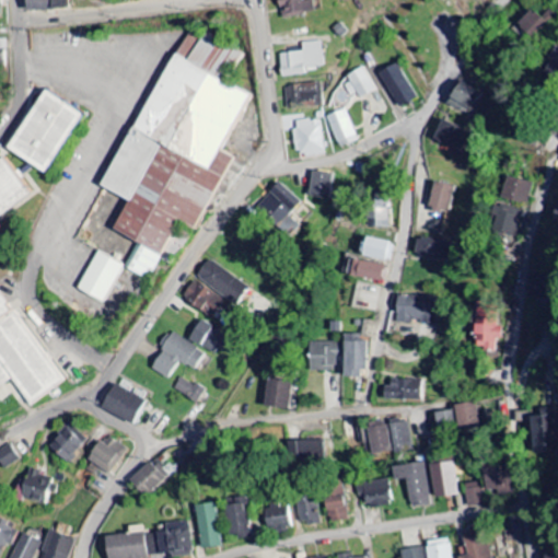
[(22,0),(23,9),(66,8),(66,0),(22,0)]
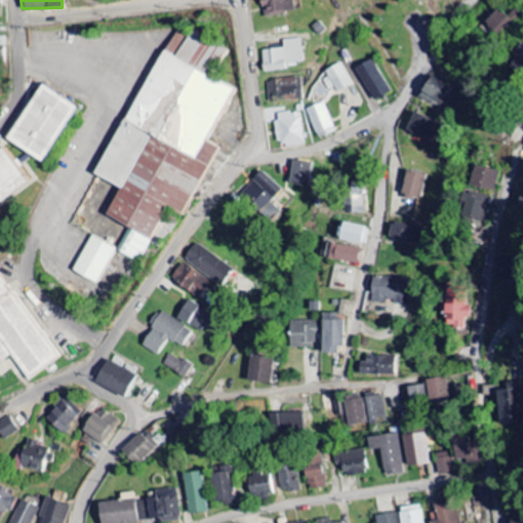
[(259,0),(262,14),(292,12),(291,0),(259,0)]
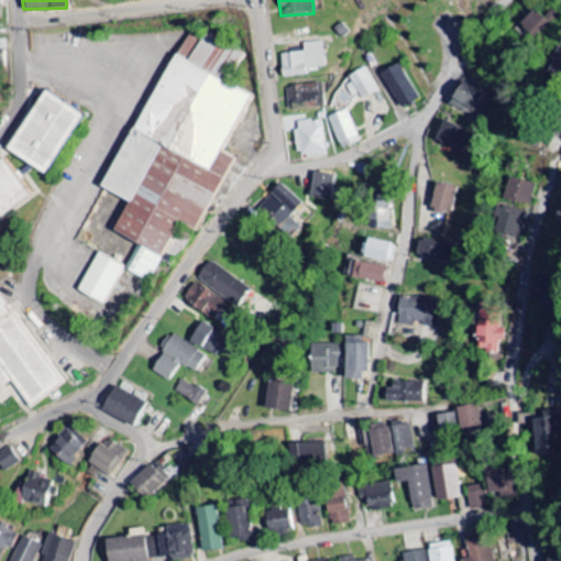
[(557,12),(550,9),(546,15),(532,8),(520,26),(540,39),(557,12)]
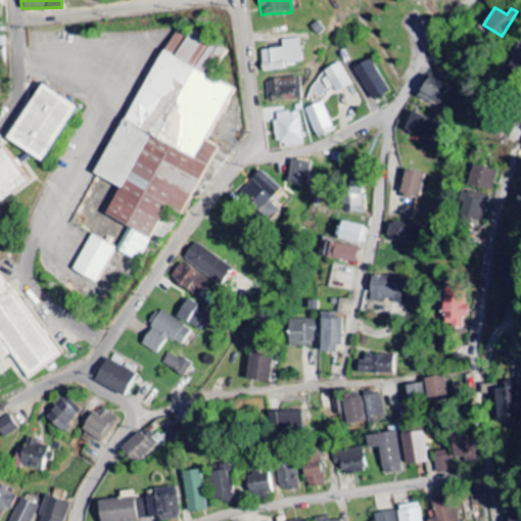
[(174,28),(227,58),(215,80),(235,95),(198,163),(209,173),(156,251),(136,267),(112,256),(115,241),(104,227),(115,202),(88,188),(174,28)]
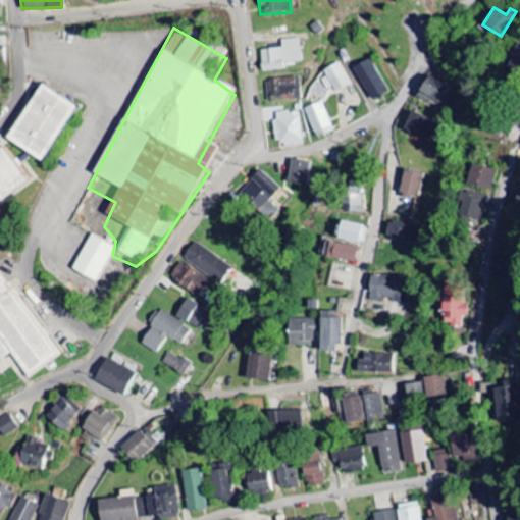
[(271,39),(272,47),(259,48),(261,70),(284,68),(284,61),(301,60),(299,37),(271,39)]
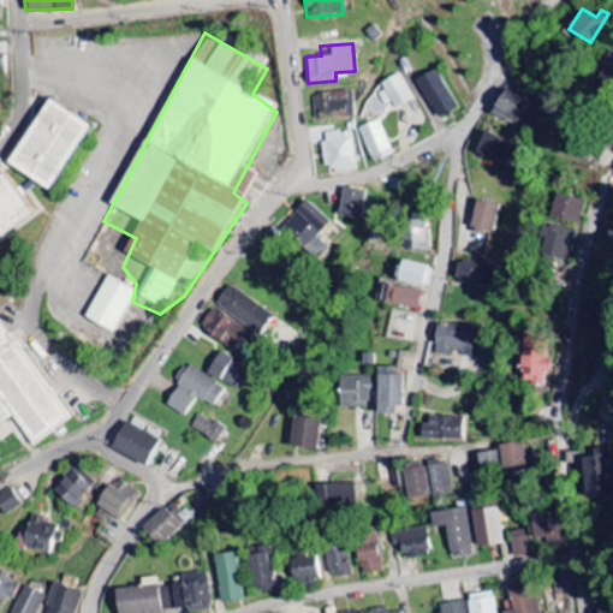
[(417,76),(433,117),(453,108),(438,69),(417,76)]
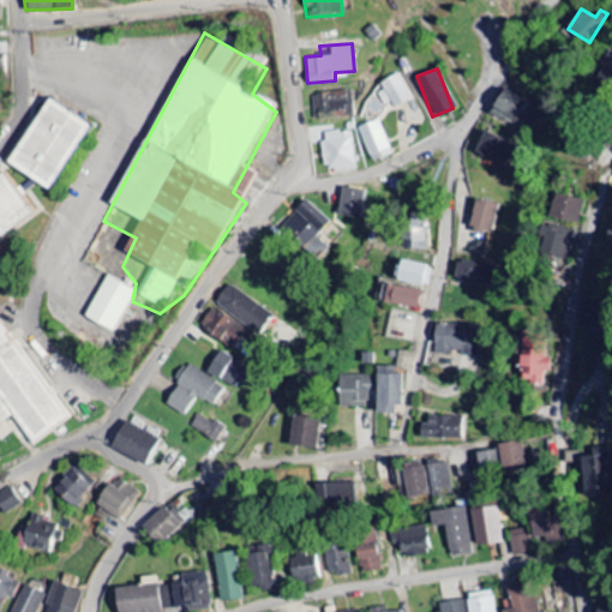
[(409,96),(397,72),(375,83),(387,108),(409,96)]
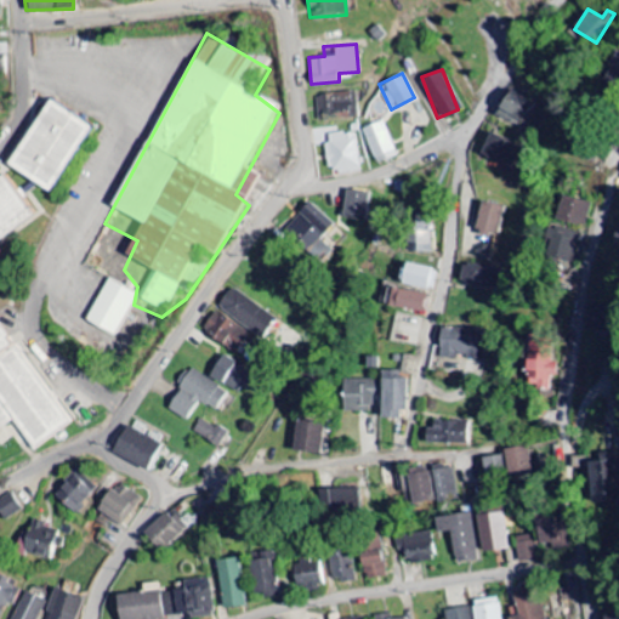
[(532,101),(509,87),(494,114),(518,128),(532,101)]
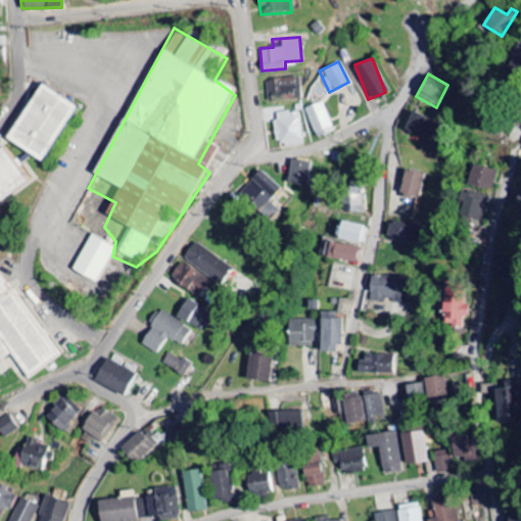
[(299,98),(298,77),(266,78),(267,99),(299,98)]
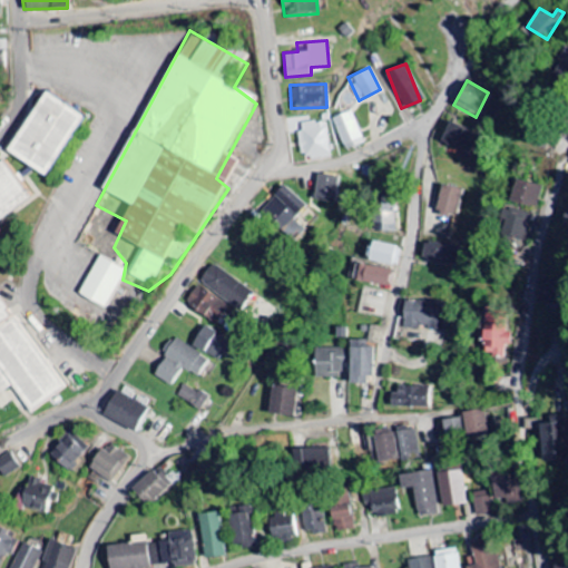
[(3,150),(42,176),(81,115),(41,90),(3,150)]
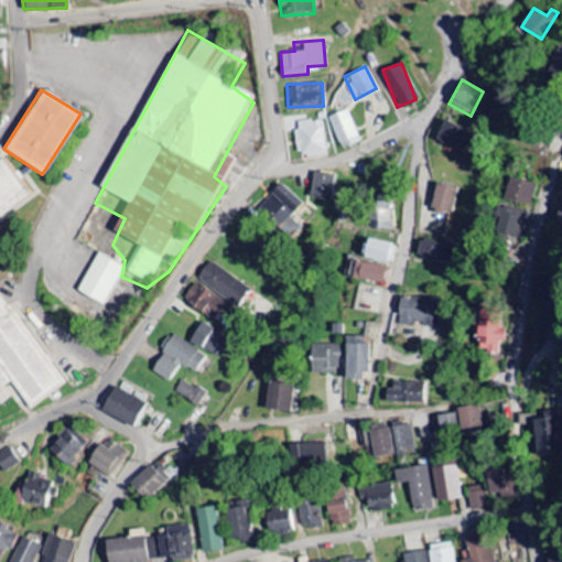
[(330,114),(337,147),(357,141),(348,108),(330,114)]
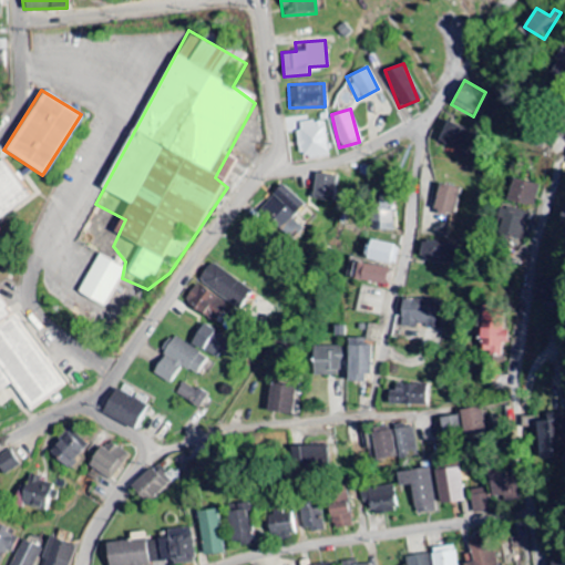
[(322,119),(295,122),(300,156),(327,152),(322,119)]
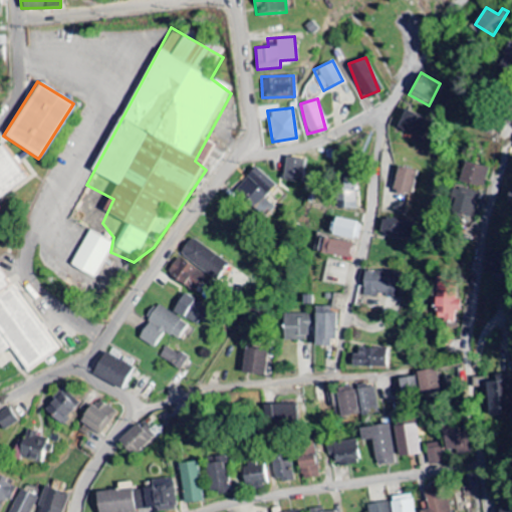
[(427,116),(404,107),(397,126),(420,136),(427,116)]
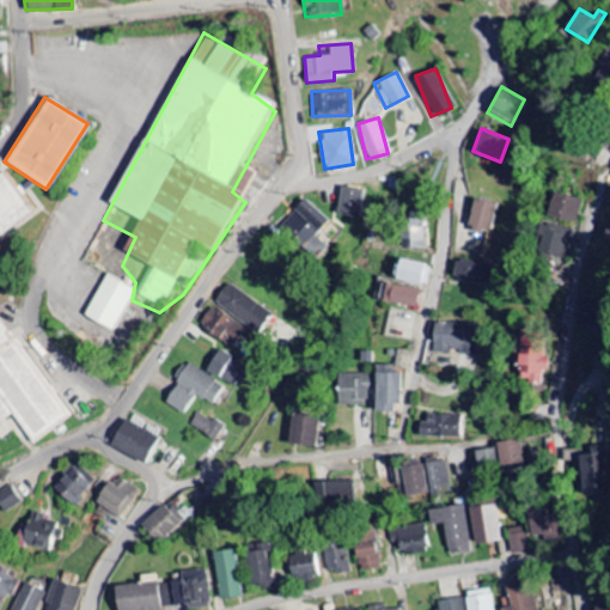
[(0,422),(13,414),(31,443),(71,416),(17,334),(8,339),(0,325),(0,233),(29,214),(4,175),(0,176),(0,422)]
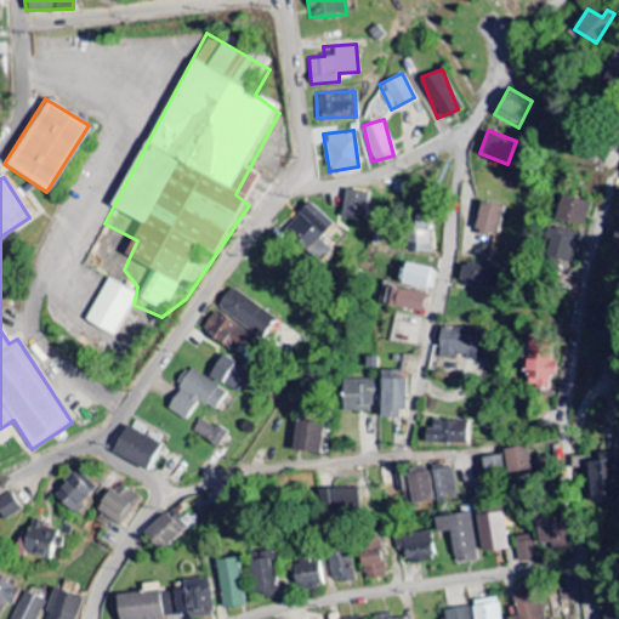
[(340,216),(363,219),(368,192),(345,188),(340,216)]
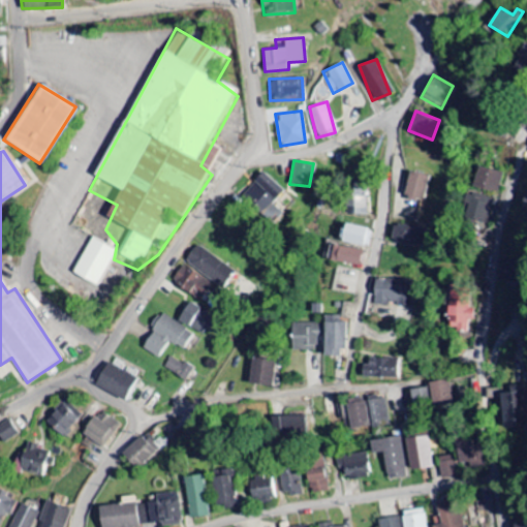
[(502,171),(479,165),(474,186),(497,192),(502,171)]
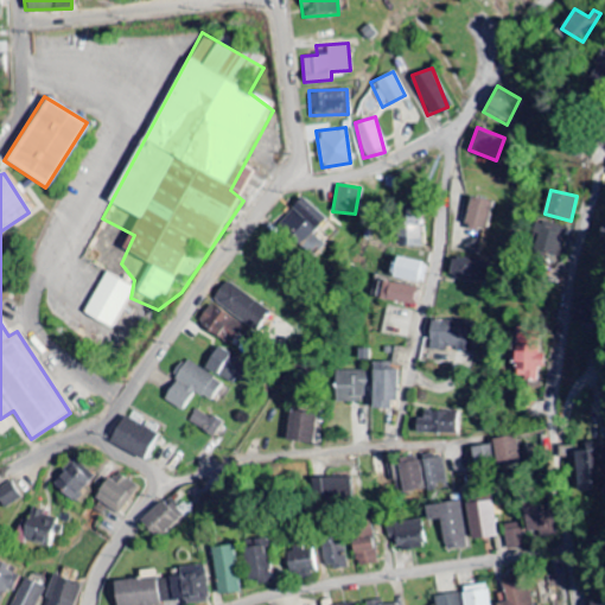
[(491,201),(470,195),(462,225),(483,230),(491,201)]
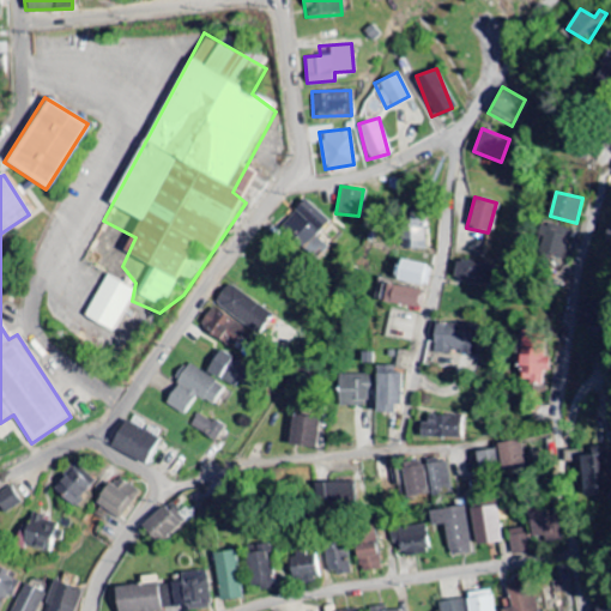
[(328,219),(304,198),(278,227),(313,258),(325,244),(315,235),(328,219)]
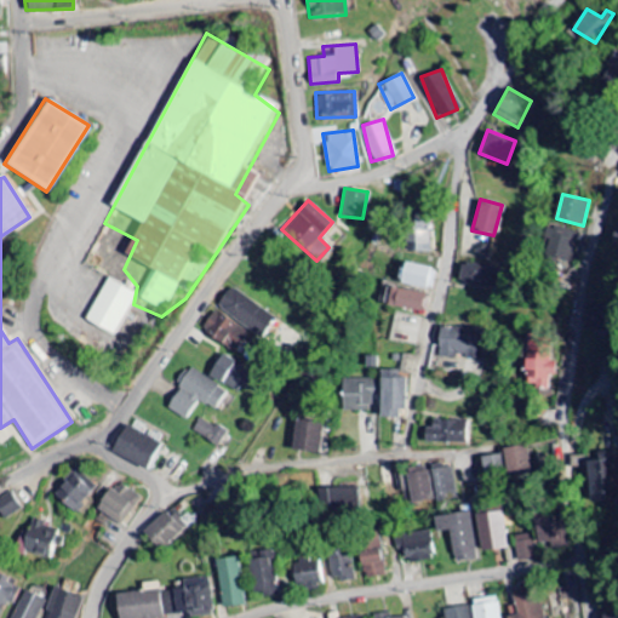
[(428,219),(406,219),(406,251),(429,250),(428,219)]
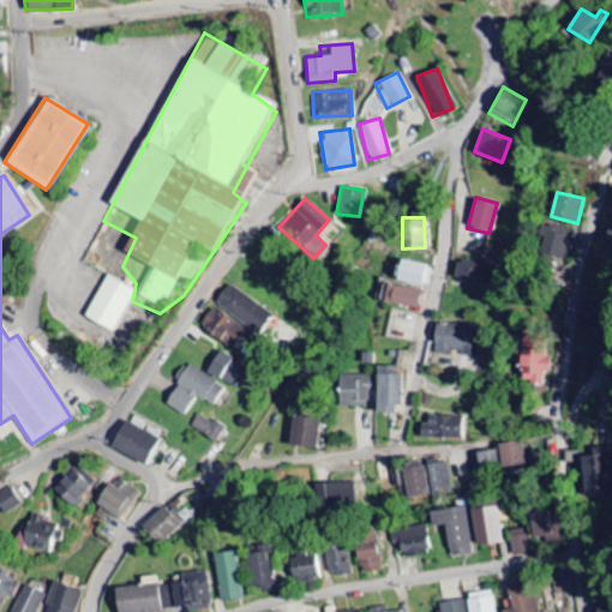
[(568,258),(573,228),(545,223),(539,253),(568,258)]
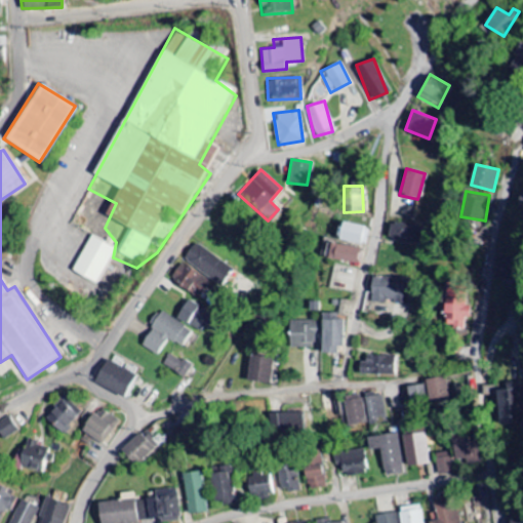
[(336,238),(365,242),(367,226),(339,220),(336,238)]
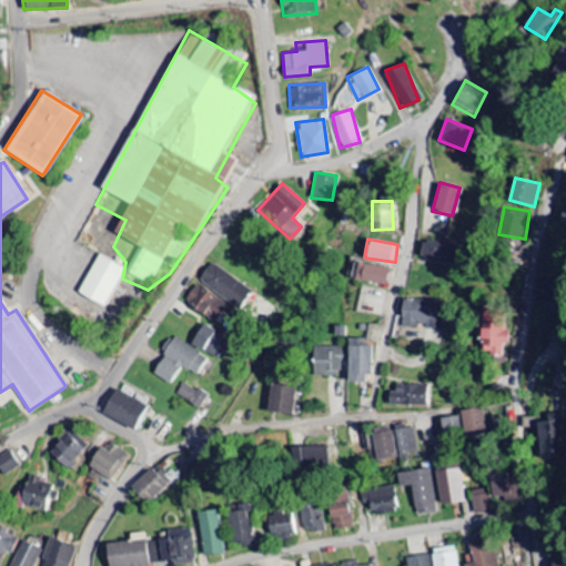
[(454,261),(454,242),(421,240),(420,260),(454,261)]
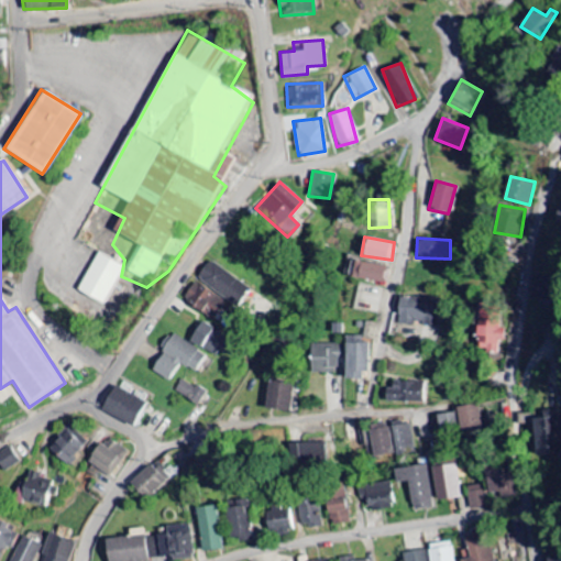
[(76,289),(102,304),(123,265),(96,251),(76,289)]
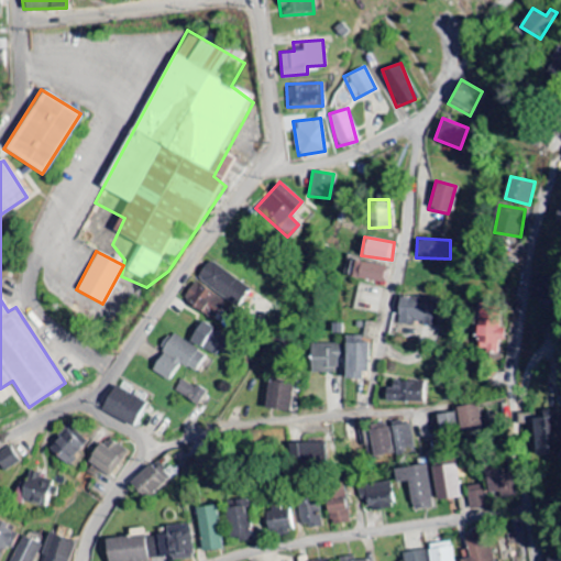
[(237,294),(233,293),(241,283),(210,257),(196,276),(230,303),(237,294)]
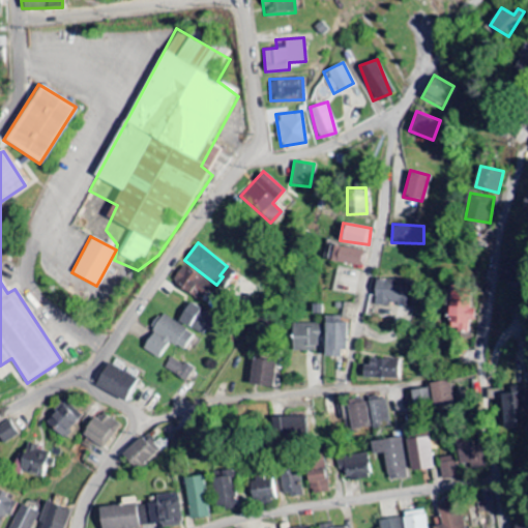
[(362,265),(365,251),(334,244),(332,260),(362,265)]
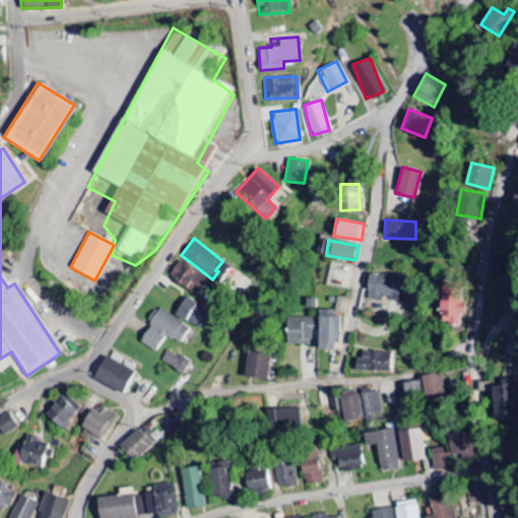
[(197,293),(206,274),(176,261),(168,278),(197,293)]
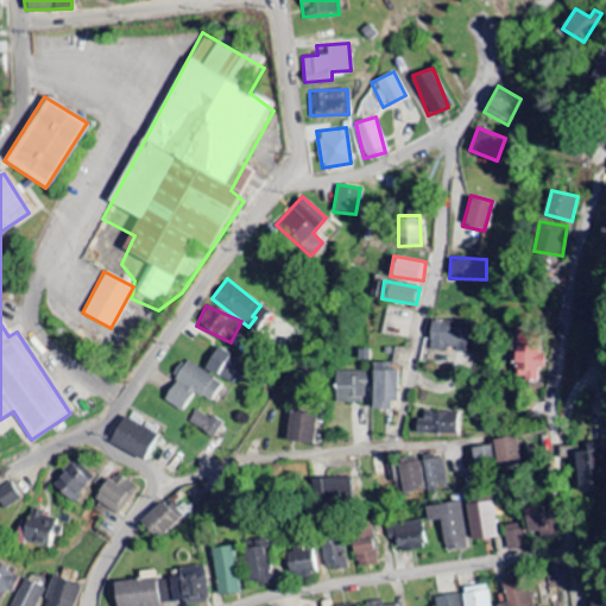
[(465,320),(428,319),(427,351),(443,352),(443,347),(464,347),(465,320)]
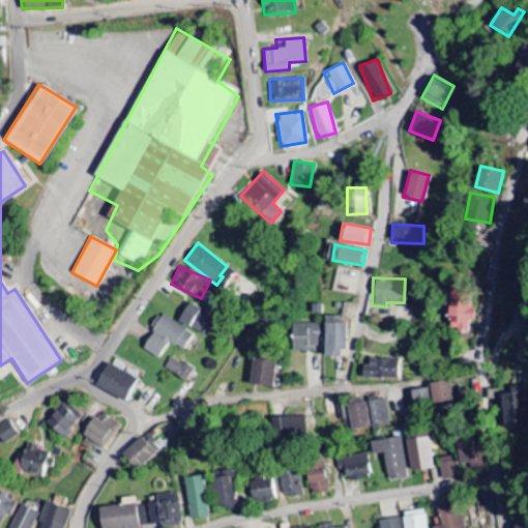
[(468,329),(469,320),(470,320),(471,284),(451,283),(450,329),(468,329)]
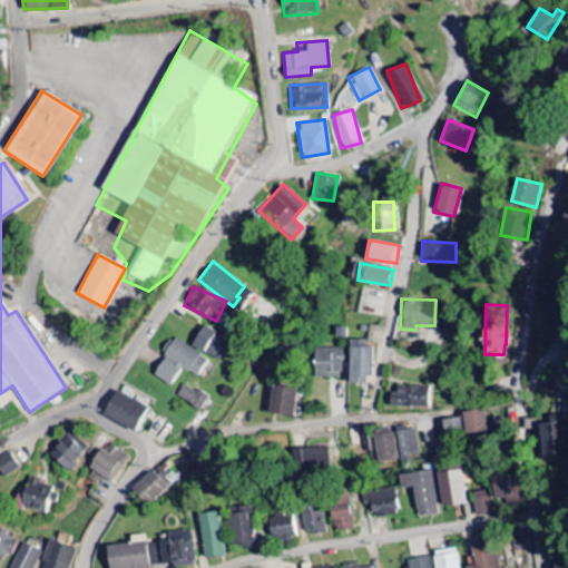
[(225,360),(234,340),(202,324),(192,344),(225,360)]
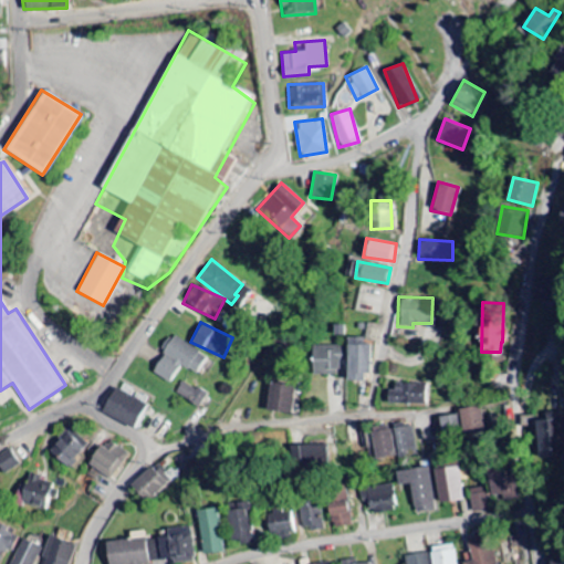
[(169,382),(180,364),(195,373),(206,354),(173,334),(150,371),(169,382)]
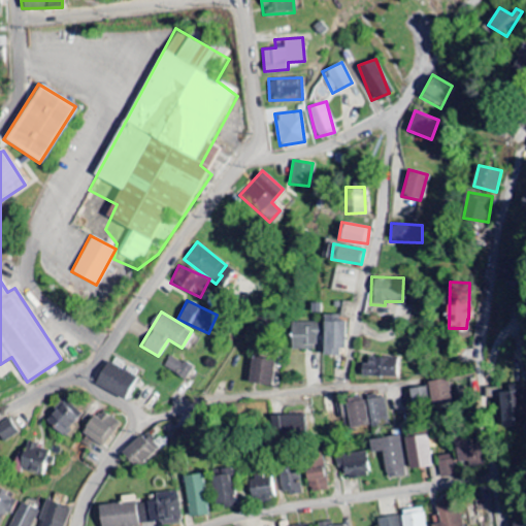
[(342,315),(323,314),(323,355),(342,355),(342,315)]
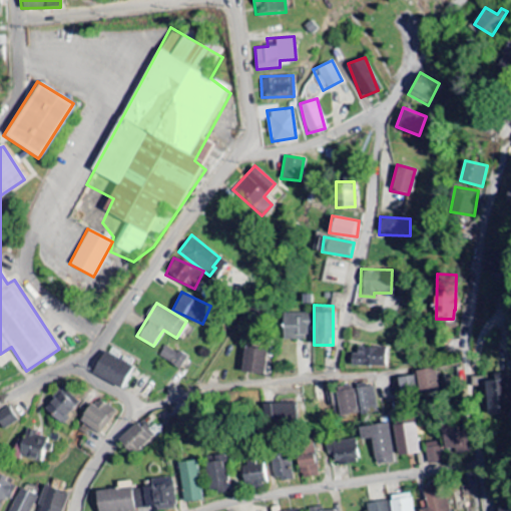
[(309,312),(285,312),(285,339),(308,339),(309,312)]
